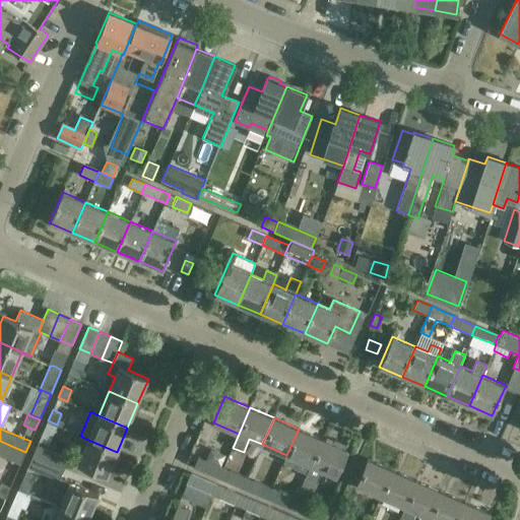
[(322,439),(299,429),(286,455),(283,463),(295,467),(298,460),(311,465),(322,439)]
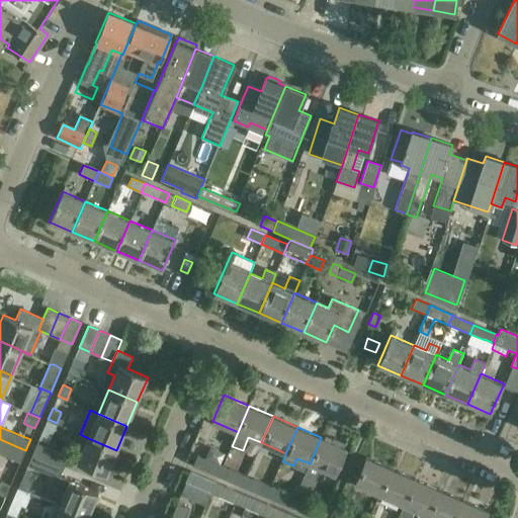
[(310,463),(304,477),(317,482),(322,468),(335,475),(338,466),(346,448),(344,447),(346,443),(334,438),(332,442),(321,437),(310,463)]
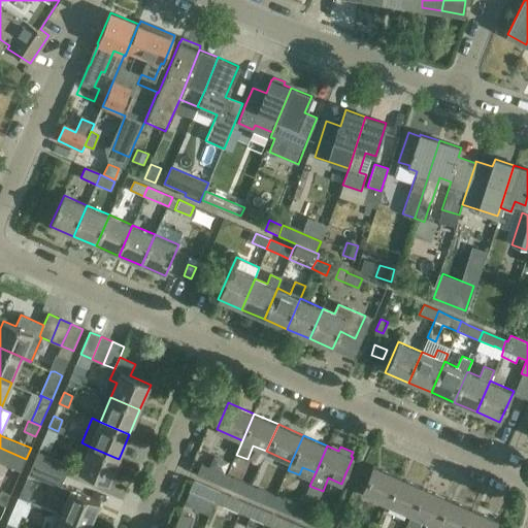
[(78,471),(89,475),(107,484),(119,459),(90,447),(78,471)]
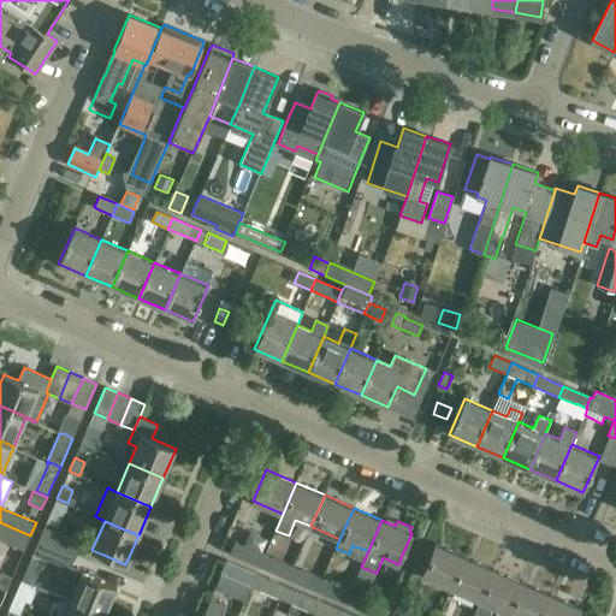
[(0,522),(0,538),(24,549),(30,535),(0,522)]
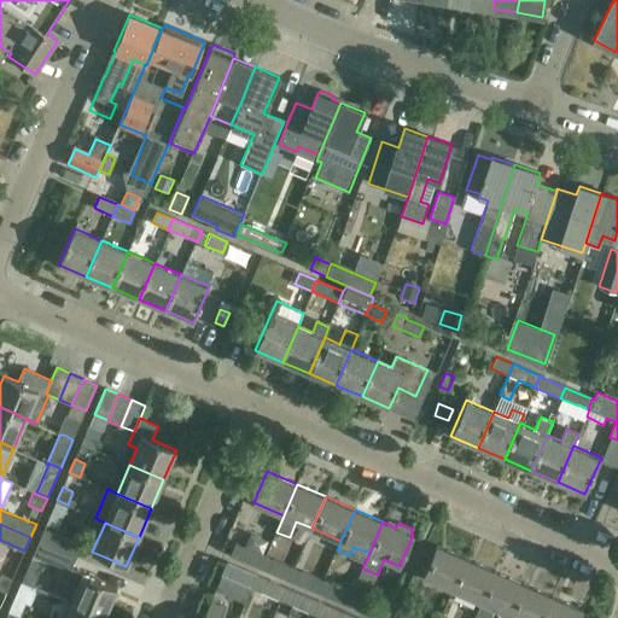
[(45,528),(39,541),(75,557),(81,543),(45,528)]
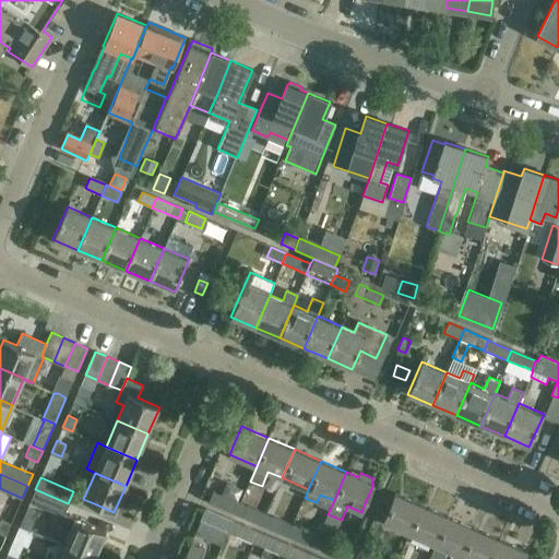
[(62,516),(68,503),(35,489),(30,502),(62,516)]
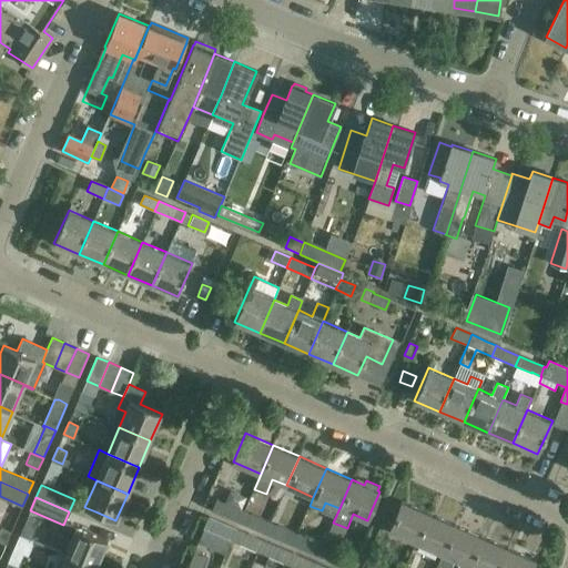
[(212,510),(232,519),(239,523),(244,510),(216,499),(212,510)]
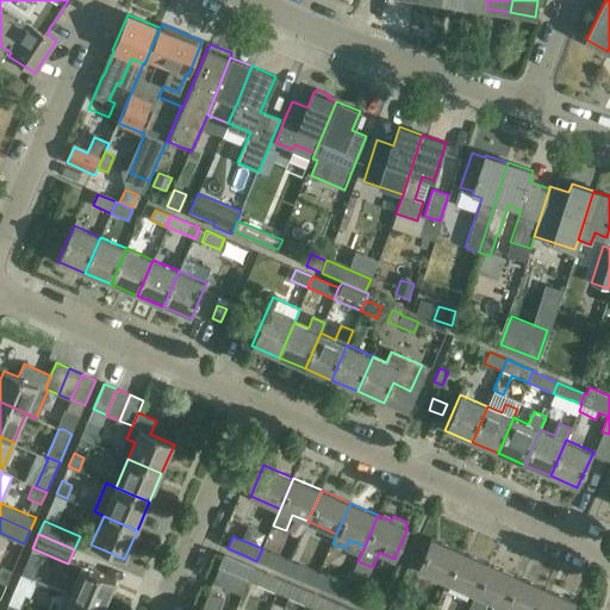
[(447,583),(460,551),(431,539),(417,570),(447,583)]
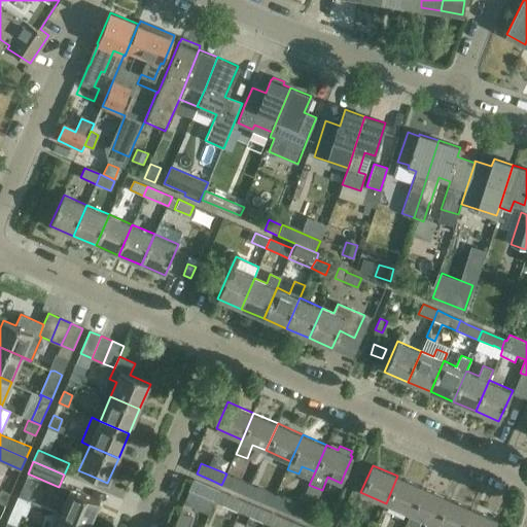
[(9,471),(5,482),(14,485),(19,475),(9,471)]
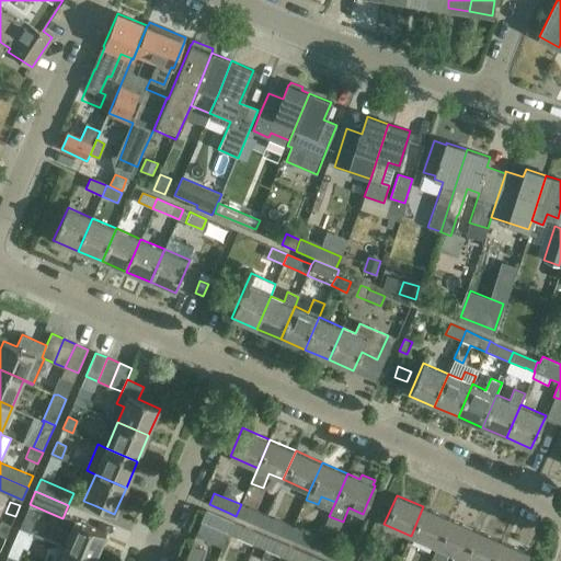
[(236,516),(261,527),(266,515),(241,504),(236,516)]
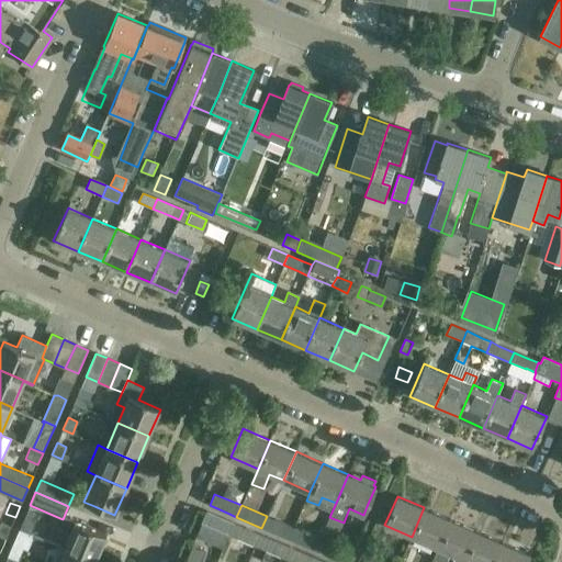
[(450,519),(424,507),(412,537),(438,548),(450,519)]
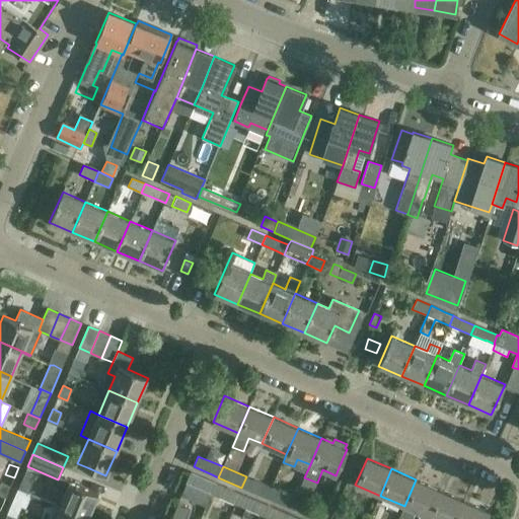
[(211,494),(215,483),(191,472),(187,484),(211,494)]
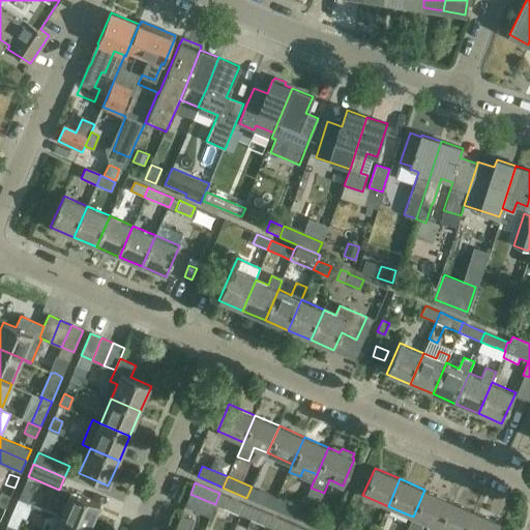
[(276,498),(259,490),(252,487),(246,498),(271,508),(276,498)]
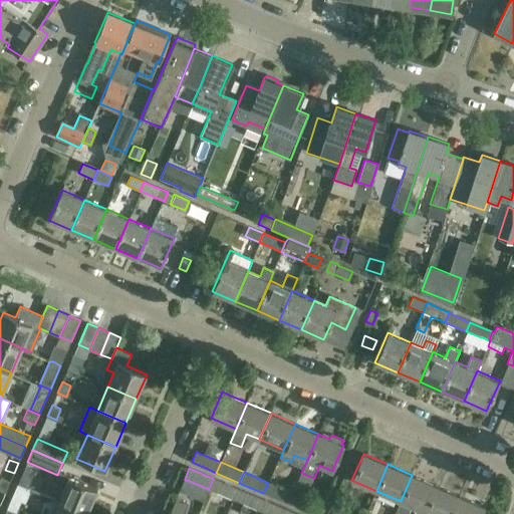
[(424,511),(436,485),(412,475),(401,501),(396,512),(400,513),(407,513),(411,506),(424,511)]
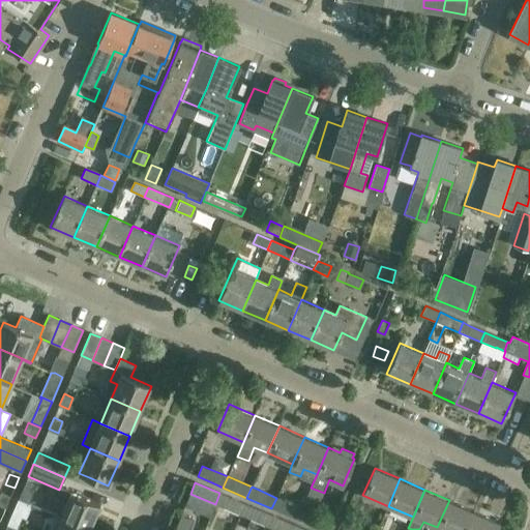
[(0,493),(0,503),(6,506),(10,496),(1,491),(0,493)]
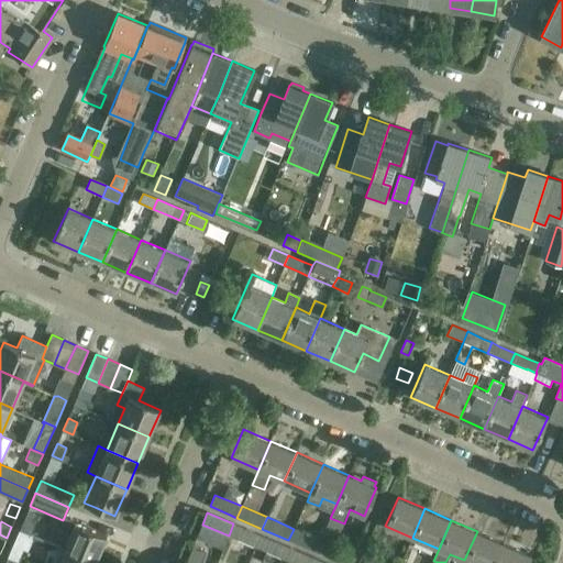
[(75,522),(64,550),(94,562),(95,562),(107,537),(75,522)]
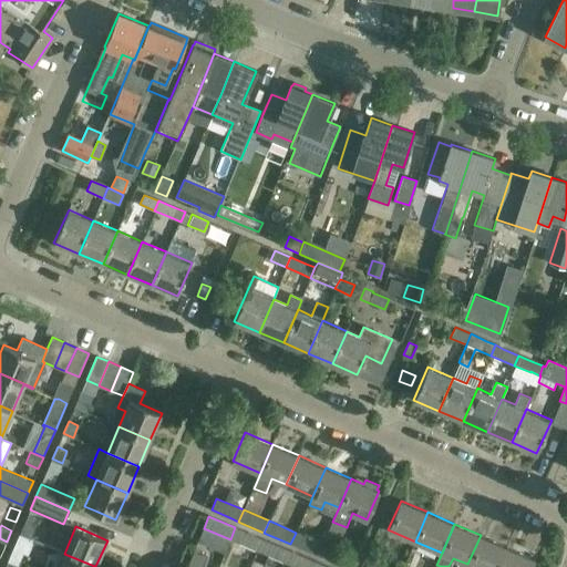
[(238,543),(257,550),(261,538),(241,531),(237,542),(238,543)]
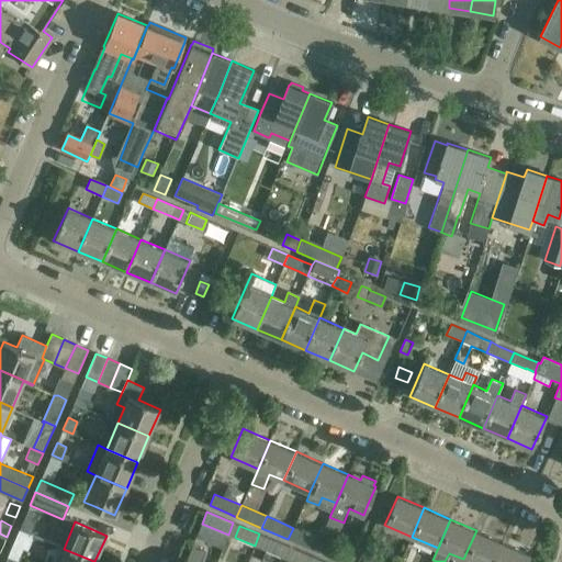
[(302,531),(293,528),(288,539),(315,551),(319,539),(302,531)]
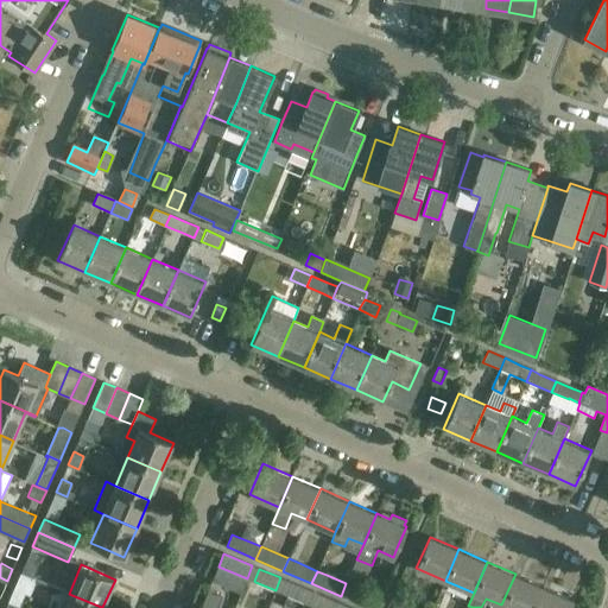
[(19,606),(25,593),(31,595),(37,580),(21,572),(14,588),(8,601),(19,606)]
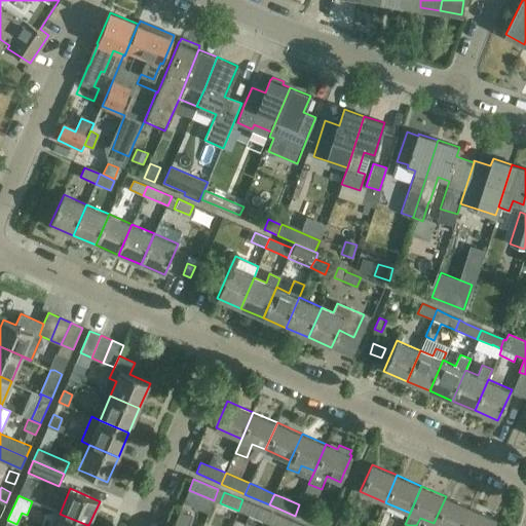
[(460,525),(470,506),(446,496),(434,523),(440,525),(460,525)]
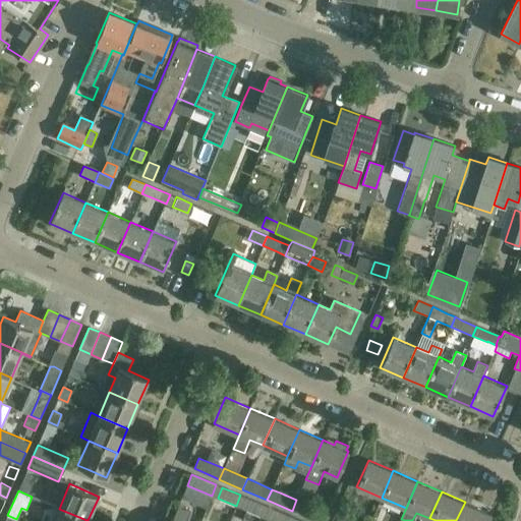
[(265,505),(240,495),(236,506),(242,509),(259,517),(265,505)]
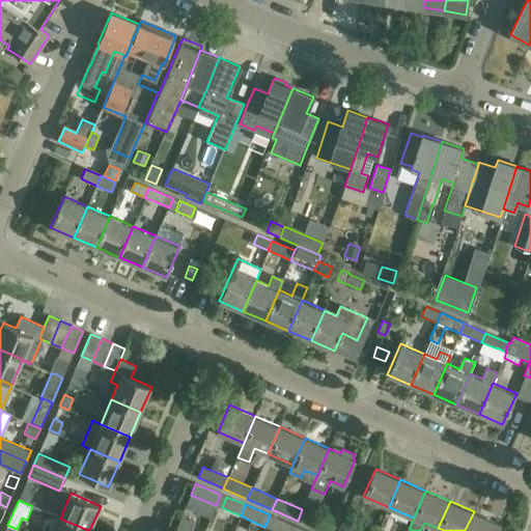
[(332,530),(336,524),(310,512),(302,509),(298,521),(322,530),(332,530)]
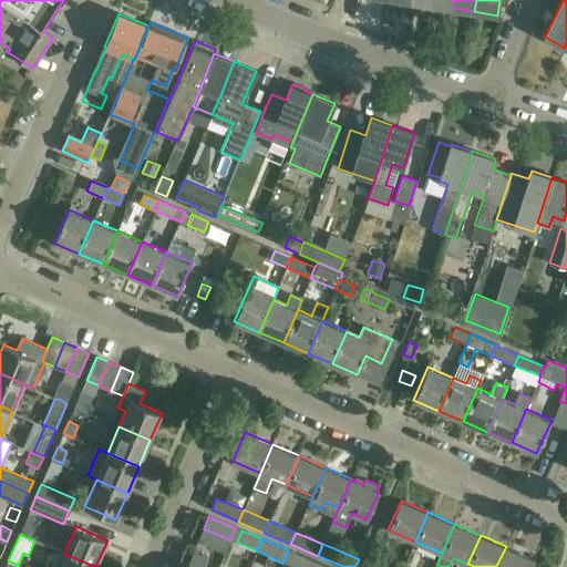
[(506,546),(496,566),(529,566),(534,559),(506,546)]
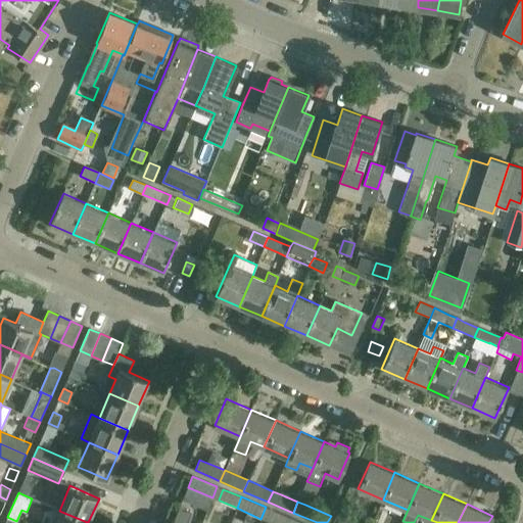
[(288,522),(290,518),(266,507),(260,519),(269,522),(268,522),(288,522)]
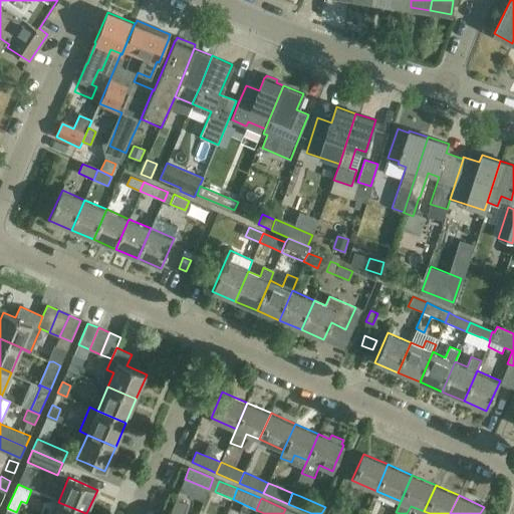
[(184,513),(188,504),(176,499),(169,513),(184,513)]
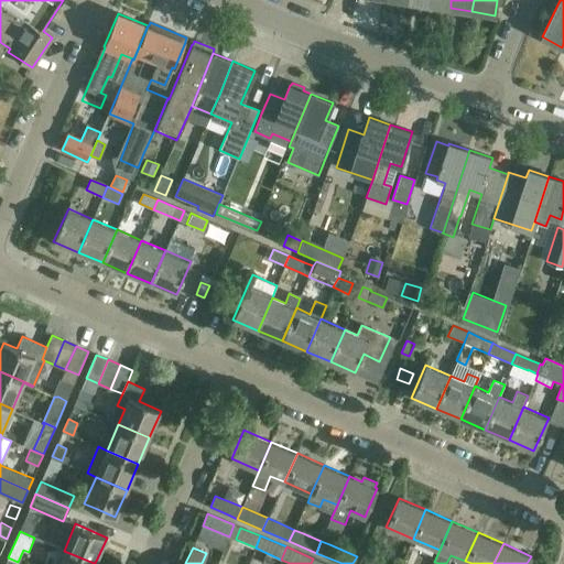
[(94,563),(64,551),(57,563),(94,563)]
